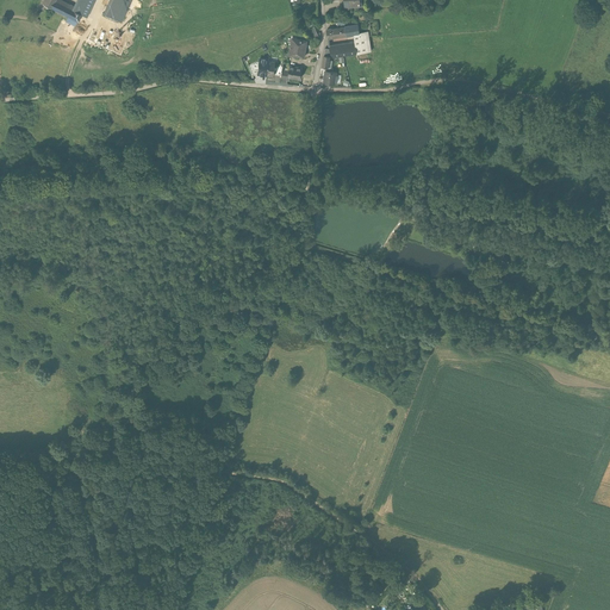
[(78,0),(73,10),(54,0),(51,6),(78,19),(80,13),(86,16),(92,0),(78,0)]
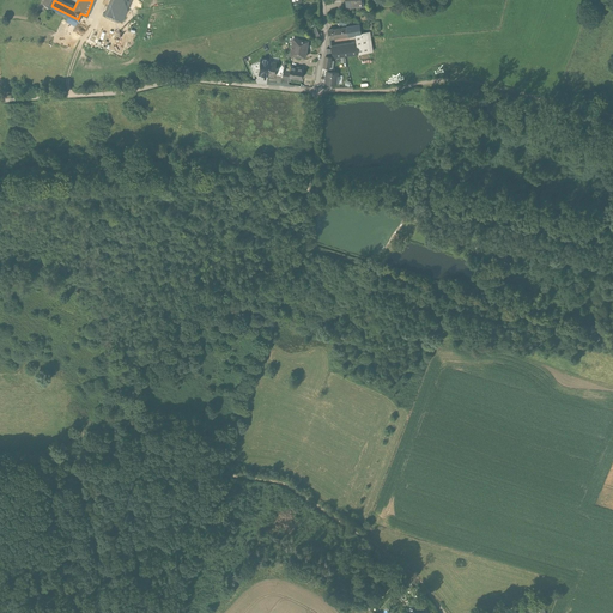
[(105,0),(101,12),(121,20),(129,0),(105,0)]
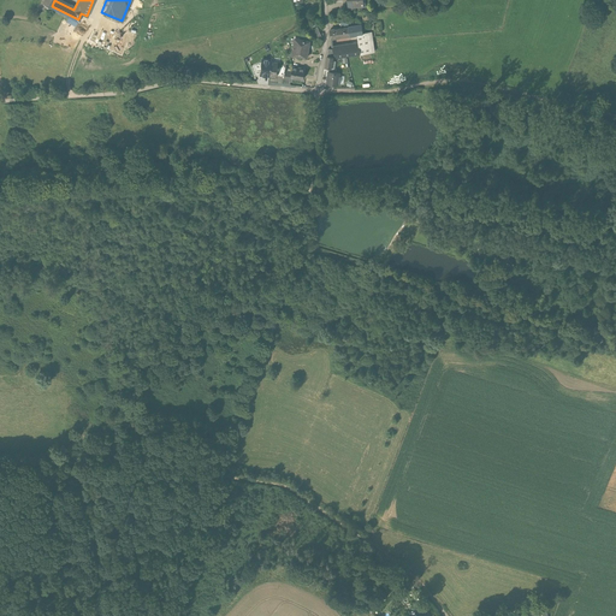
[(362,25),(349,27),(350,35),(357,34),(363,34),(362,25)]
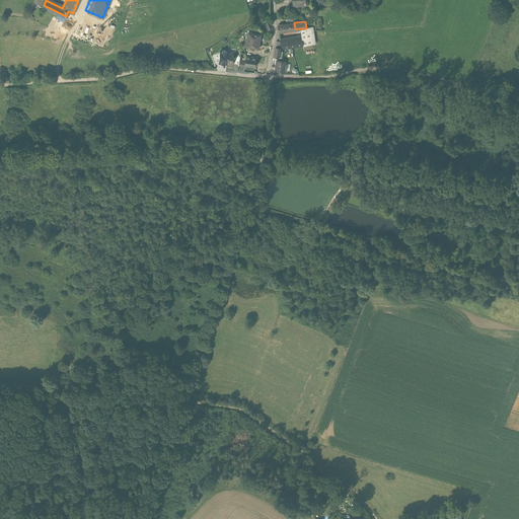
[(294,22),(285,24),(286,31),(295,29),(294,22)]
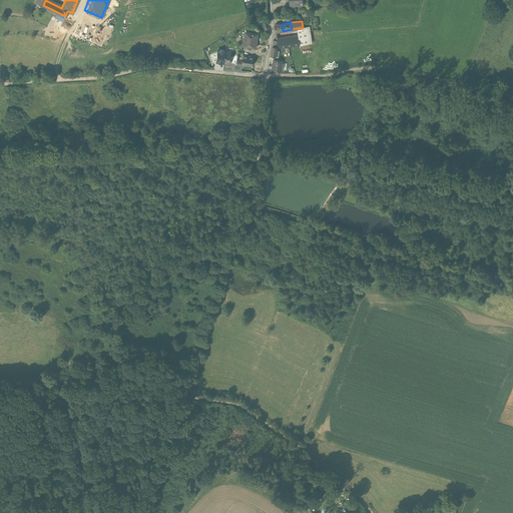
[(268,31),(265,23),(260,25),(264,33),(268,31)]
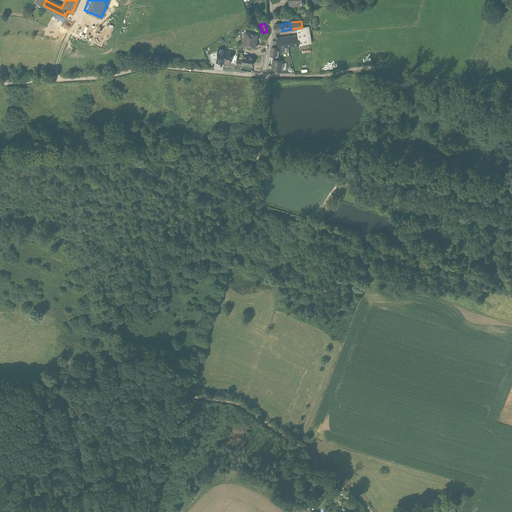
[(281,24),(274,25),(275,32),(282,31),(281,24)]
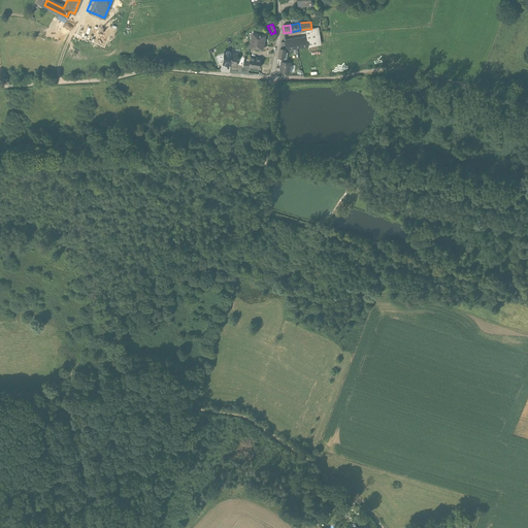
[(307,39),(286,42),(290,51),(292,51),(291,48),(320,44),(318,32),(319,32),(319,31),(318,31),(317,30),(314,30),(314,32),(311,32),(311,29),(306,29),(307,39)]
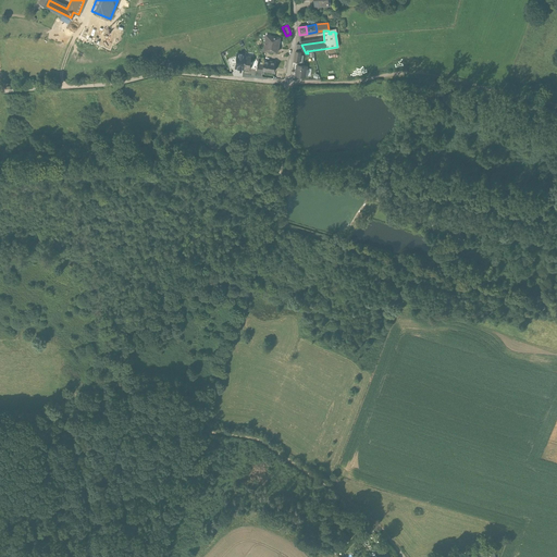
[(279,37),(267,35),(265,44),(270,45),(269,50),(277,52),(280,44),(277,42),(279,37)]
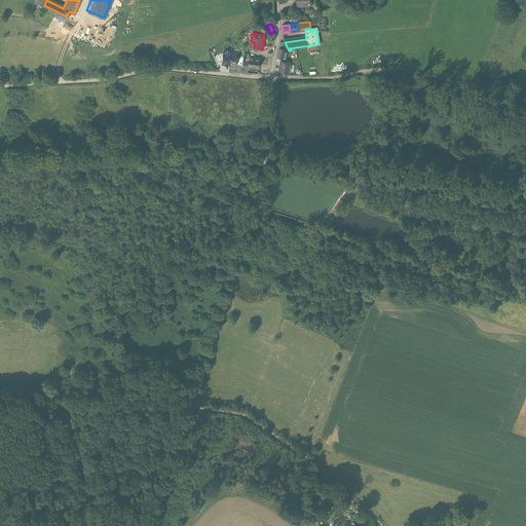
[(231,51),(224,50),(223,54),(222,64),(230,65),(231,52),(231,51)]
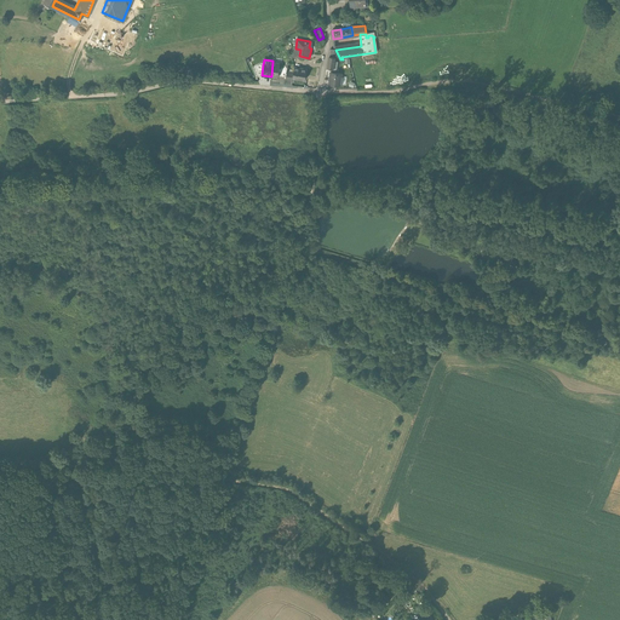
[(260,63),(252,67),(257,78),(262,75),(263,64),(260,63)]
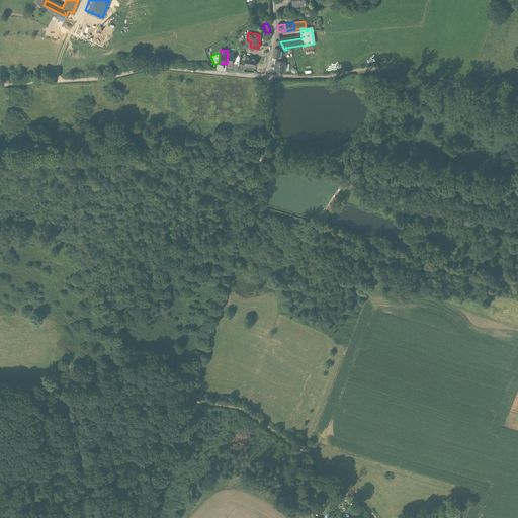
[(257,58),(246,56),(245,61),(245,65),(255,67),(257,58)]
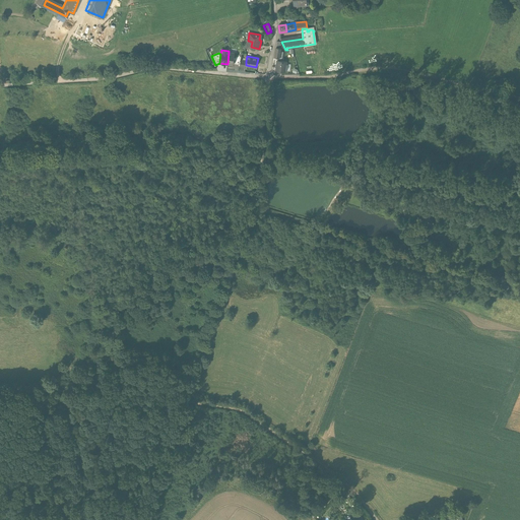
[(286,62),(277,60),(275,70),(285,71),(286,62)]
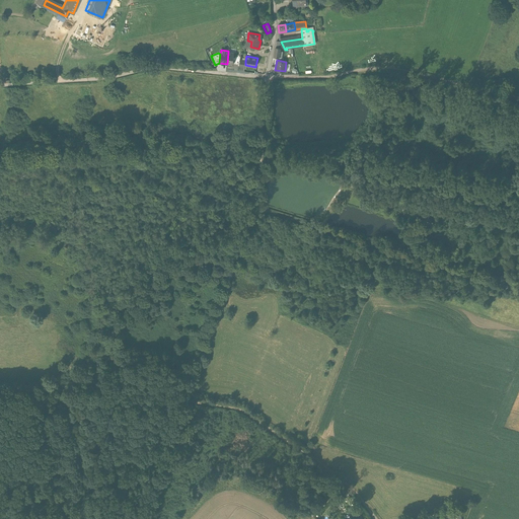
[(342,492),(334,500),(336,502),(337,501),(339,503),(344,499),(342,496),(344,495),(342,492)]
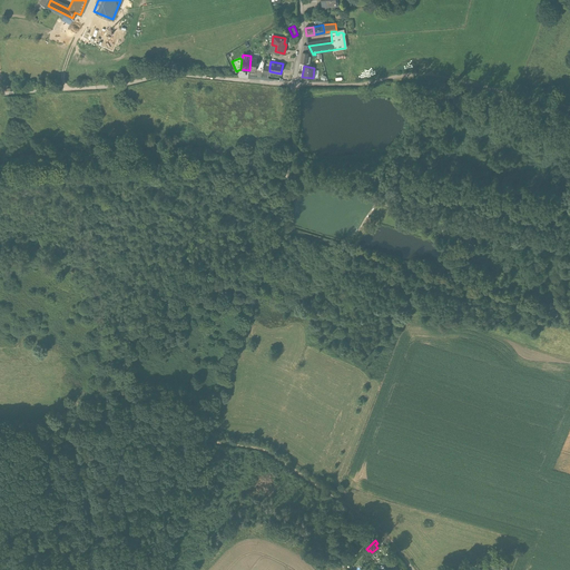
[(492,560),(490,561),(491,569),(492,569),(495,569),(507,569),(504,558),(492,560)]
